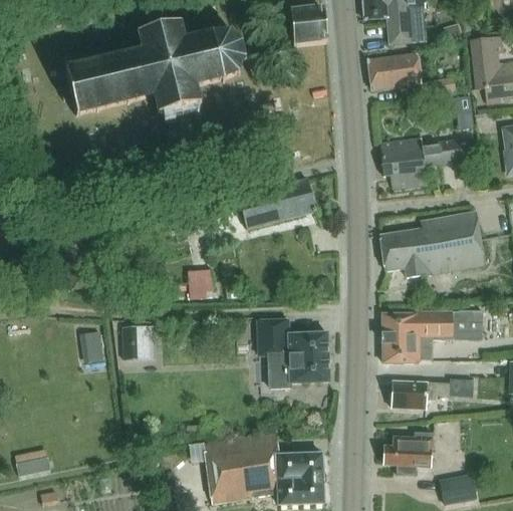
[(424,39),(422,9),(422,6),(423,6),(422,0),(361,0),(363,21),(387,19),(388,42),(424,39)]
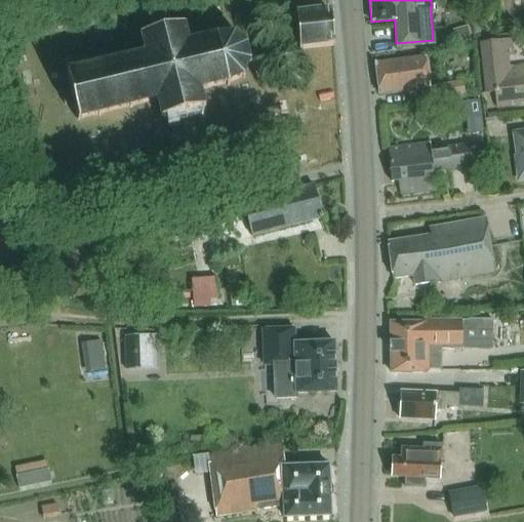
[(329,10),(296,14),(300,47),(333,43),(329,10)]
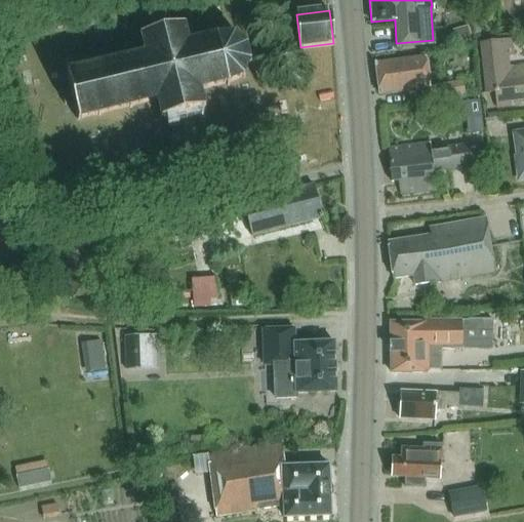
[(243,46),(232,36),(214,36),(187,43),(182,25),(168,29),(166,15),(151,19),(153,31),(140,34),(146,52),(66,73),(69,91),(62,93),(65,104),(72,102),(76,119),(158,98),(162,116),(175,113),(178,123),(191,120),(188,109),(201,105),(198,90),(227,83),(238,77),(246,59),(243,46)]
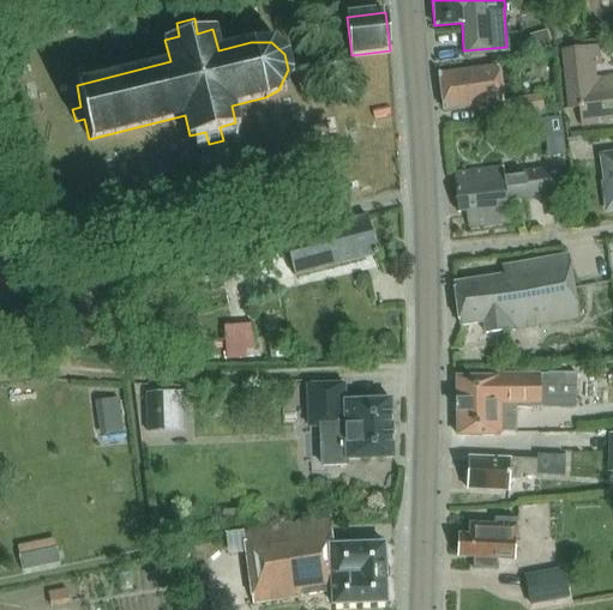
[(523,35),(527,47),(551,41),(547,29),(523,35)]
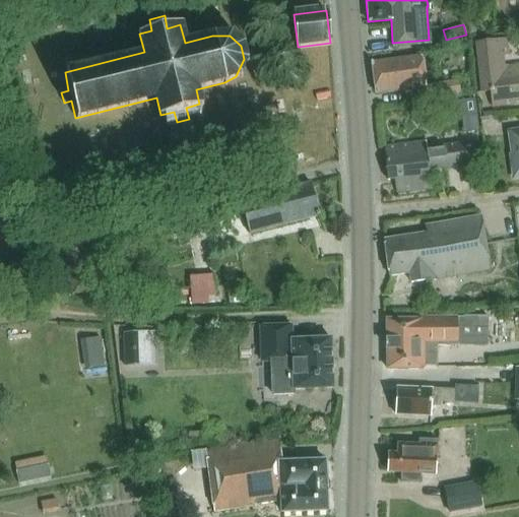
[(479,88),(488,87),(489,98),(495,97),(495,102),(518,99),(518,59),(502,61),(502,52),(509,51),(507,34),(475,37),(479,88)]
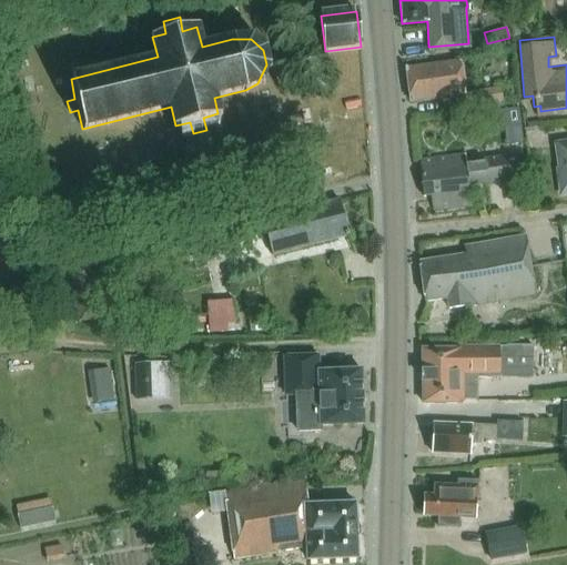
[(457,61),(403,67),(406,100),(461,94),(457,61)]
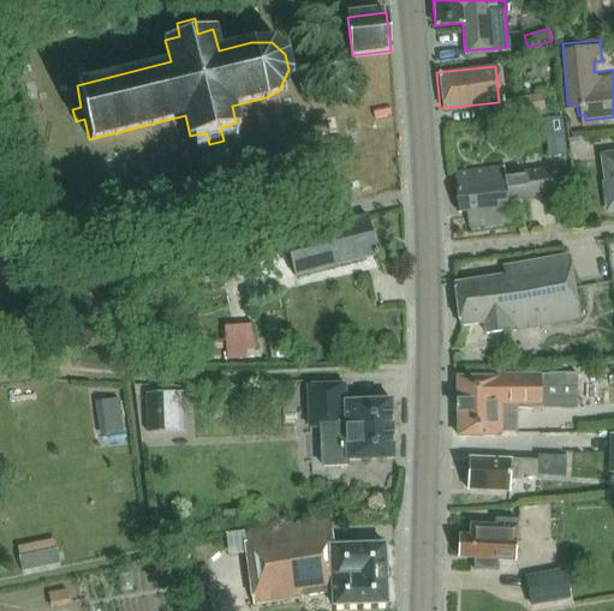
[(506,95),(508,112),(543,106),(541,90),(506,95)]
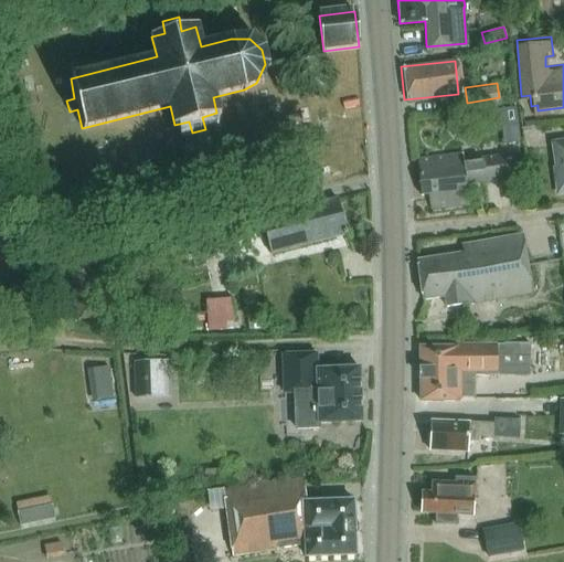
[(515,108),(511,105),(506,105),(502,109),(502,115),(507,118),(512,118),(515,114),(515,108)]
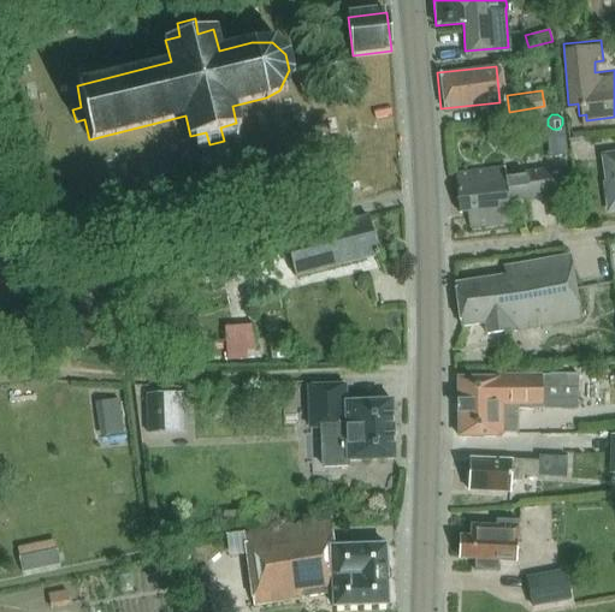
[(602,178),(605,207),(607,208),(614,206),(614,147),(601,150),(604,178),(602,178)]
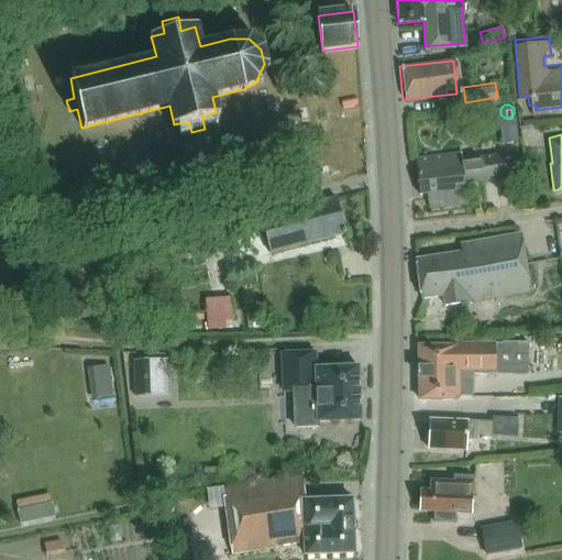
[(456,151),(411,156),(416,194),(423,193),(426,207),(463,202),(460,180),(514,174),(511,152),(458,158),(456,151)]
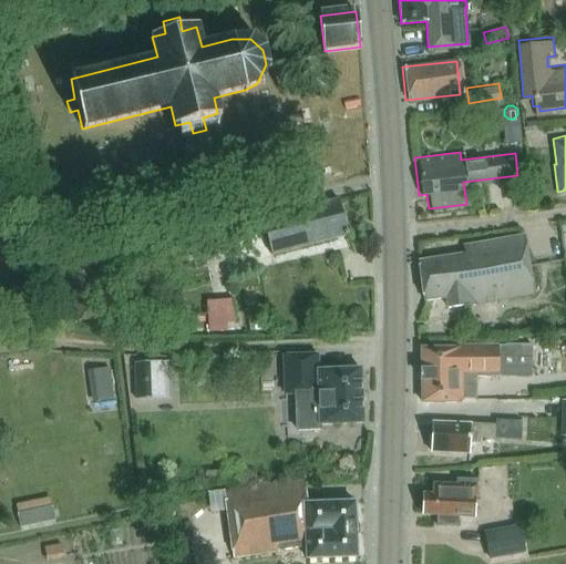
[(532,203),(531,186),(518,187),(520,204),(532,203)]
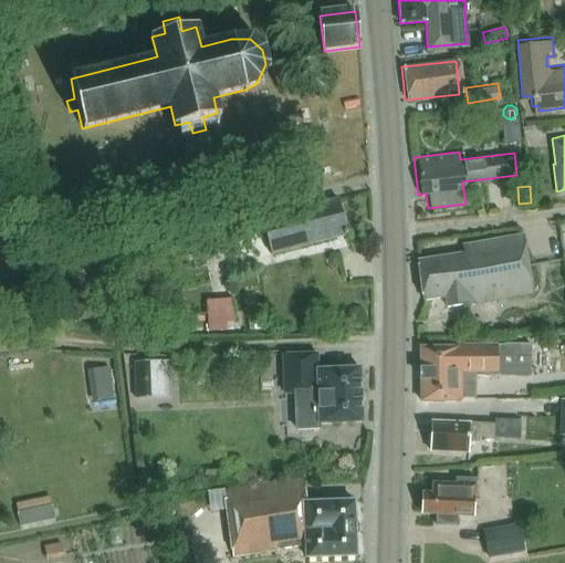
[(338,198),(261,218),(271,253),(347,233),(338,198)]
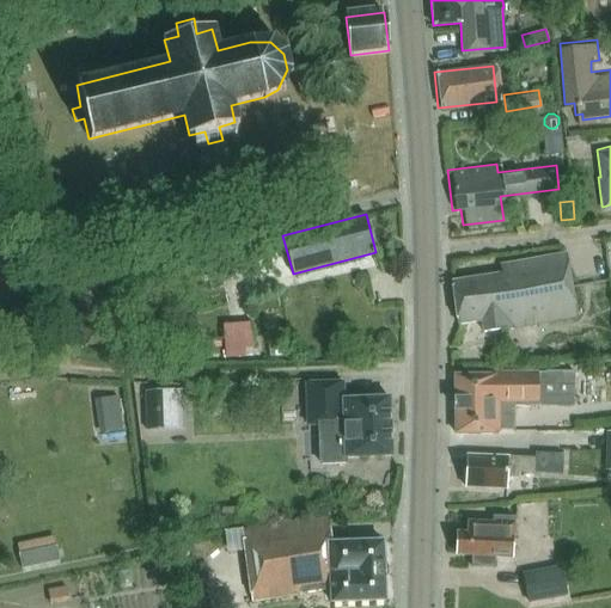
[(451,278),(452,282),(458,323),(481,319),(482,329),(525,323),(576,314),(567,252),(501,263),(502,270),(451,278)]
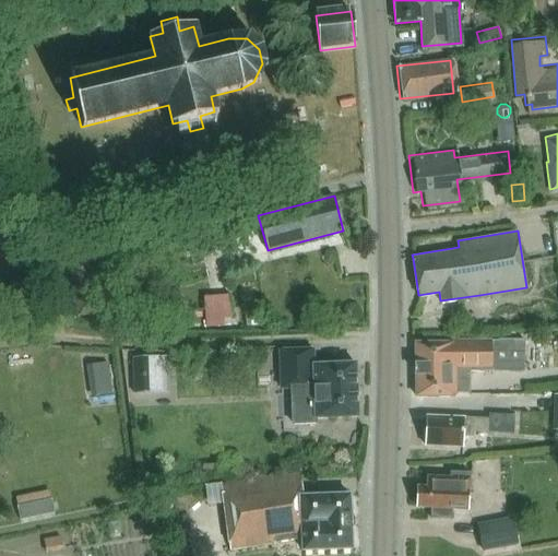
[(205,318),(232,316),(228,293),(203,295),(205,318)]
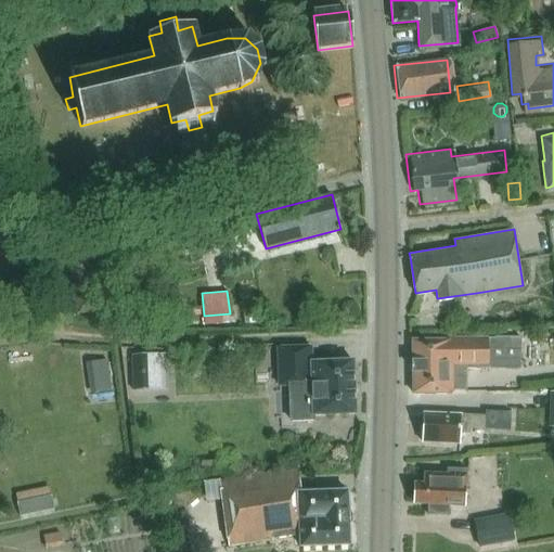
[(494,337),(451,337),(451,338),(412,339),(413,392),(452,392),(452,388),(462,387),(462,374),(452,374),(452,367),(488,367),(488,368),(519,368),(519,337),(494,337)]
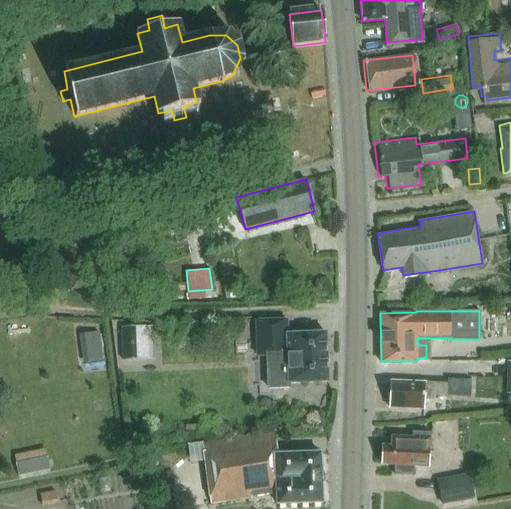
[(327,329),(289,330),(288,315),(258,316),(259,355),(266,355),(267,386),(290,385),(290,377),(329,376),(327,329)]
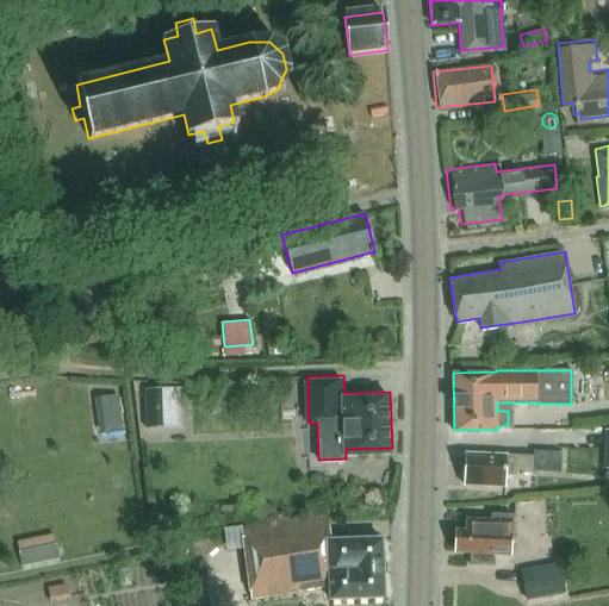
[(166,388),(144,388),(145,426),(167,426),(166,388)]
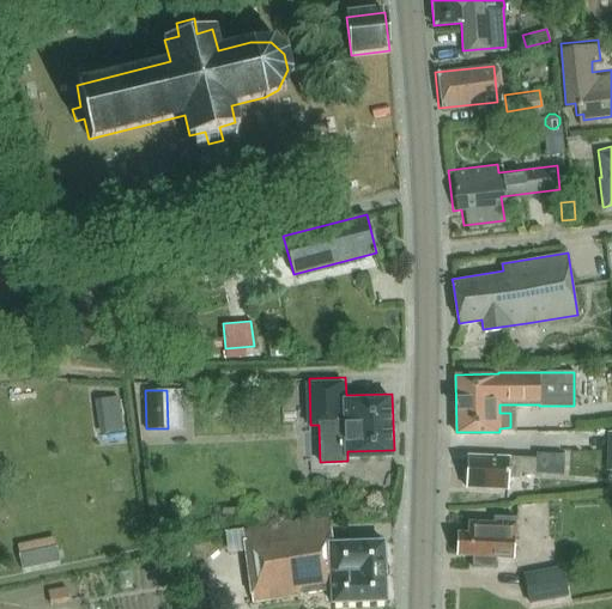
[(122,407),(101,409),(103,433),(125,430),(122,407)]
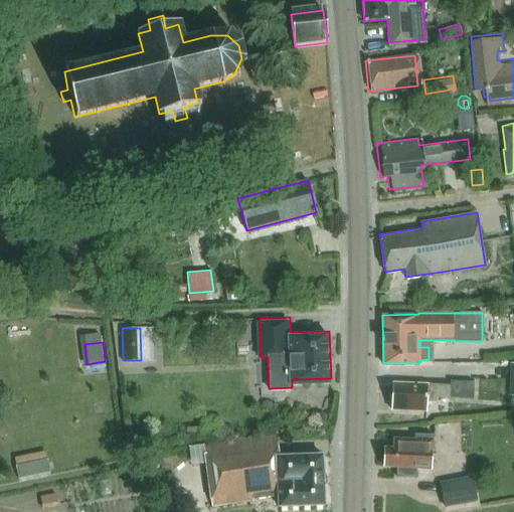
[(434,399),(434,396),(448,397),(448,396),(469,397),(470,377),(449,376),(449,384),(391,382),(390,408),(424,409),(425,399),(434,399)]
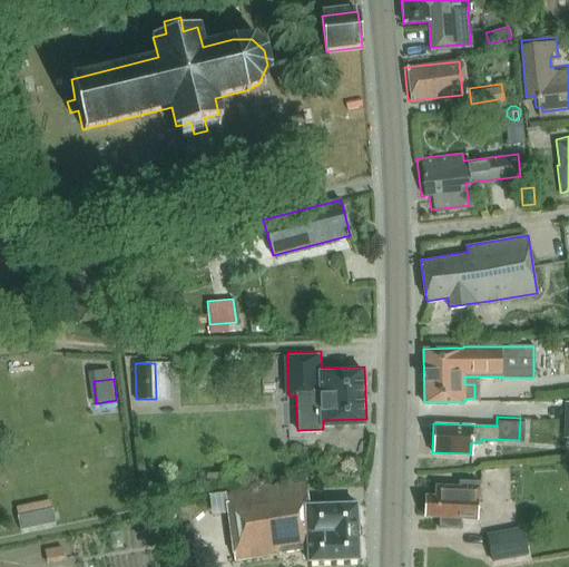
[(222,470),(206,470),(207,481),(222,481),(222,470)]
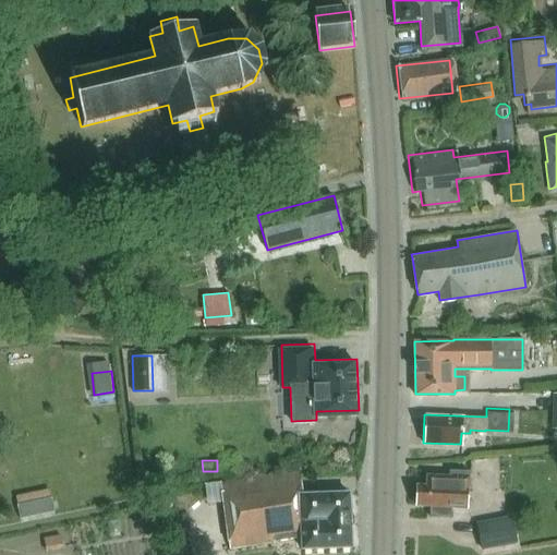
[(349,491),(303,493),(300,468),(220,480),(230,545),(302,534),(302,546),(350,545),(349,491)]
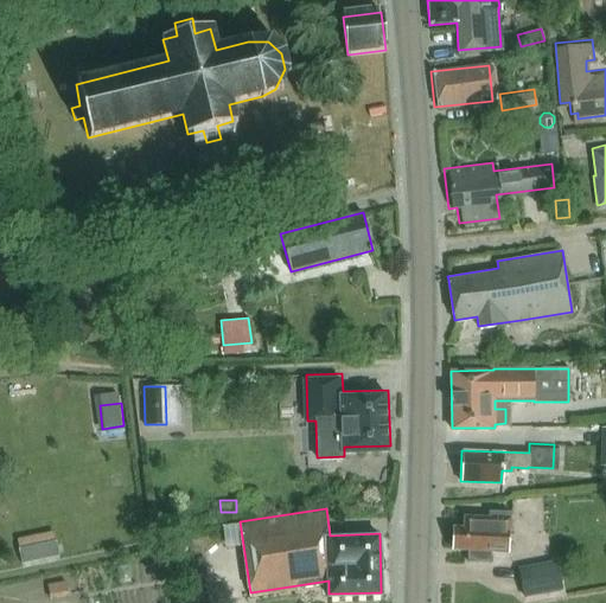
[(452,528),(452,551),(467,551),(467,560),(491,562),(491,555),(508,556),(509,514),(489,513),(489,519),(463,518),(463,530),(452,528)]
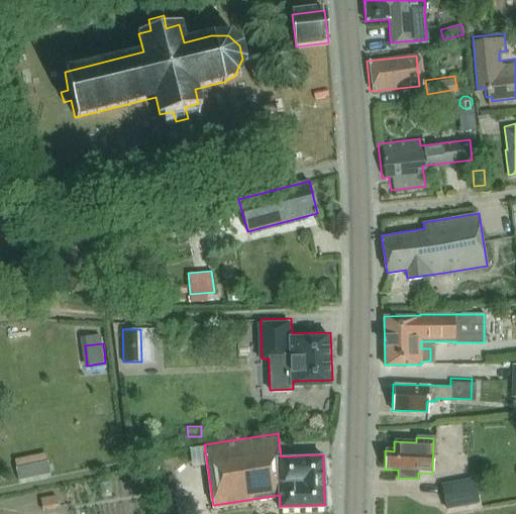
[(46,460),(16,468),(18,480),(49,473),(46,460)]
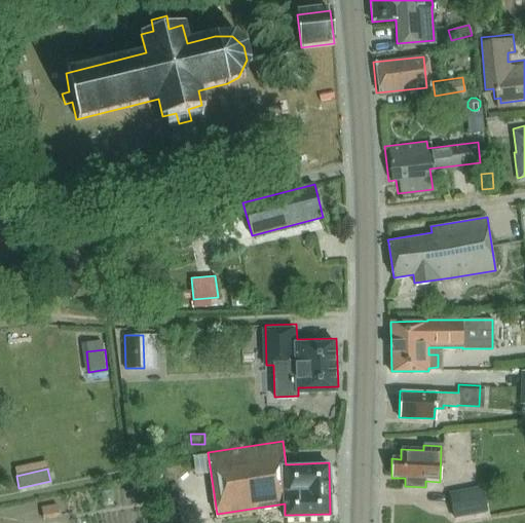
[(449,491),(453,518),(486,512),(481,485),(449,491)]
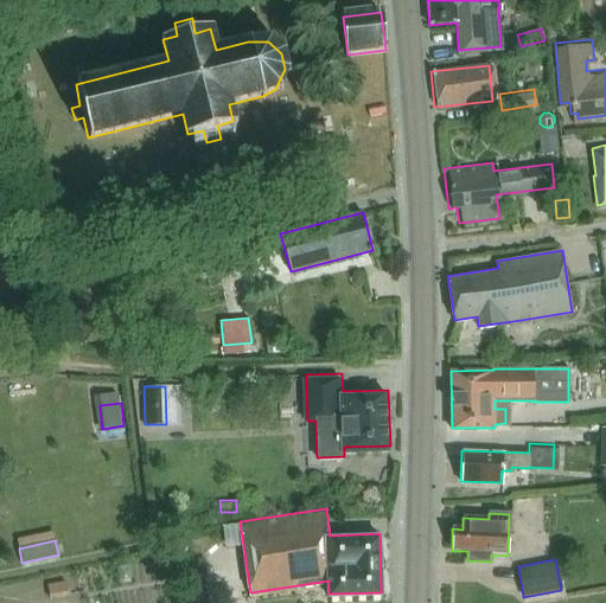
[(65,579),(46,583),(50,598),(69,595),(65,579)]
